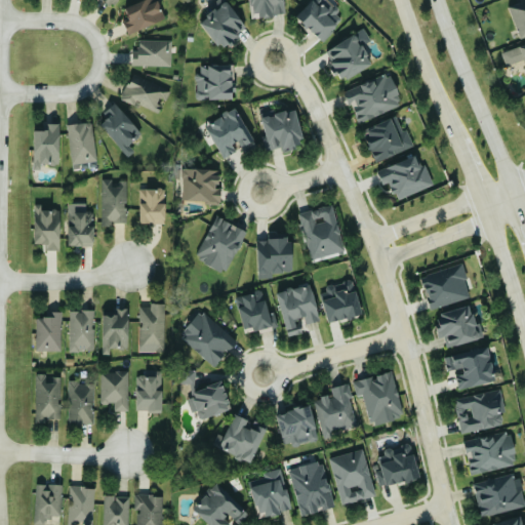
[(128,21),(124,22),(126,32),(164,21),(159,0),(158,0),(139,0),(123,5),(128,21)]
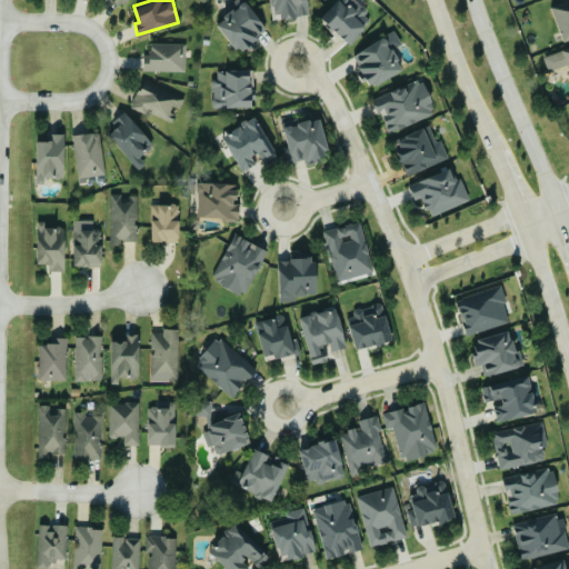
[(239,52),(267,30),(242,0),(241,0),(215,22),(239,52)]
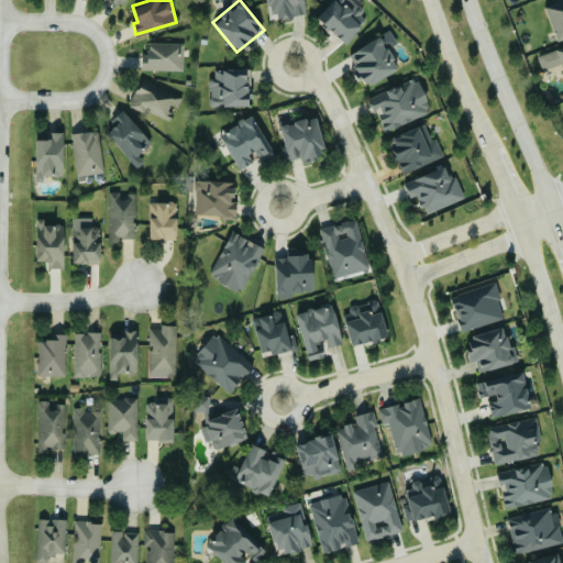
[(334,0),(329,0),(317,23),(350,42),(368,8),(354,0),(334,0),(335,0),(334,0)]
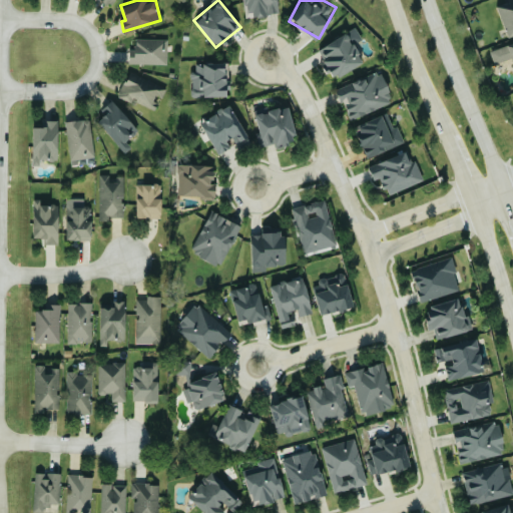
[(497,5),(507,37),(512,35),(512,0),(506,0),(507,2),(497,5)]
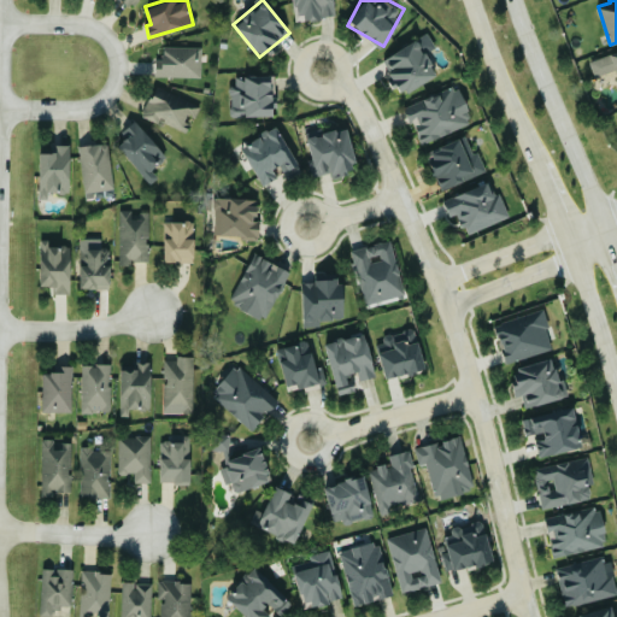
[(399,94),(436,76),(425,53),(436,48),(429,35),(382,58),(399,94)]
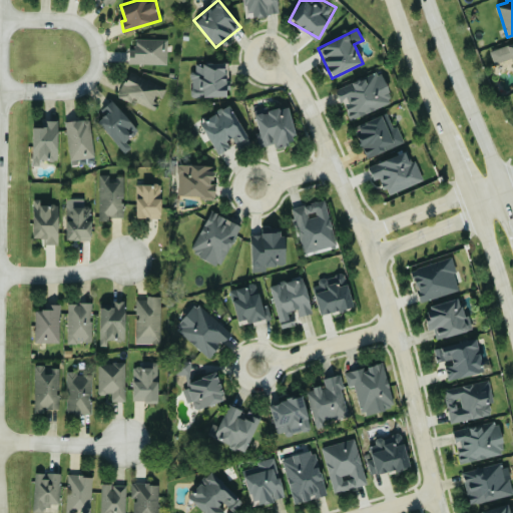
[(168,39),(135,38),(135,49),(129,49),(129,63),(167,65),(168,39)]
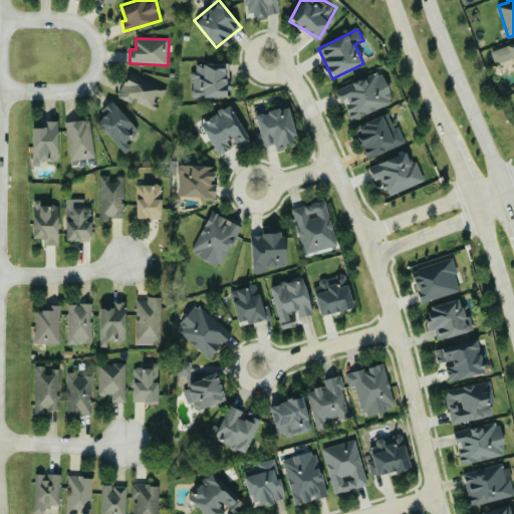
[(513,42),(491,50),(495,63),(513,58),(513,42)]
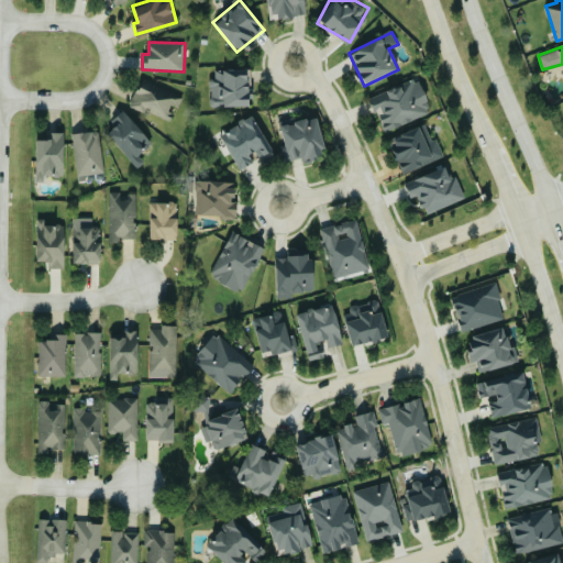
[(250,69),(214,69),(216,79),(210,79),(210,107),(250,106),(250,69)]
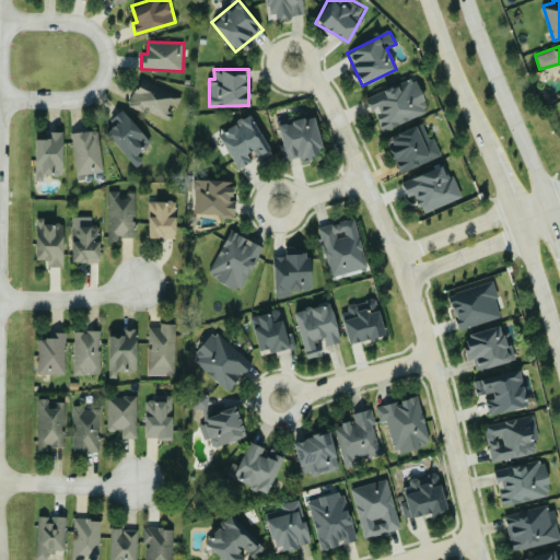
[(129,104),(170,120),(174,108),(177,109),(183,94),(141,78),(129,104)]
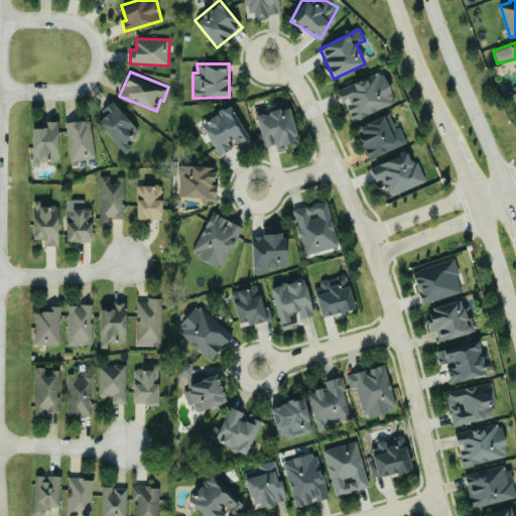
[(337,90),(342,103),(346,101),(353,120),(395,104),(382,72),(337,90)]
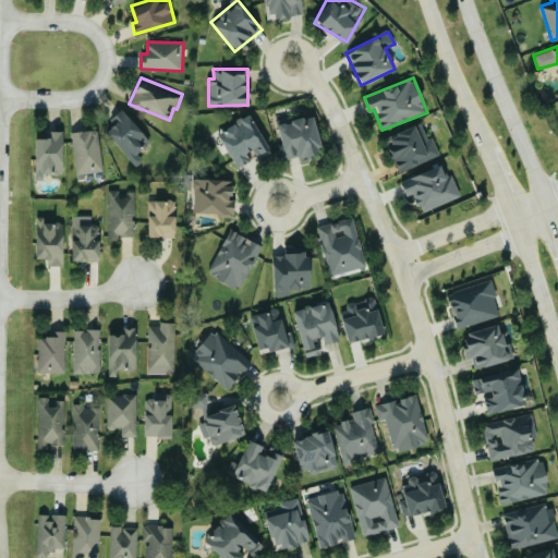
[(105,133),(136,167),(144,160),(137,154),(150,142),(121,109),(109,120),(113,124),(105,133)]
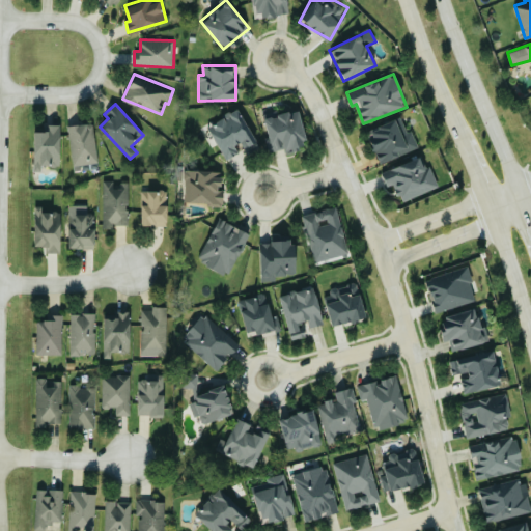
[(225,160),(242,150),(245,156),(259,147),(239,109),(206,127),(225,160)]
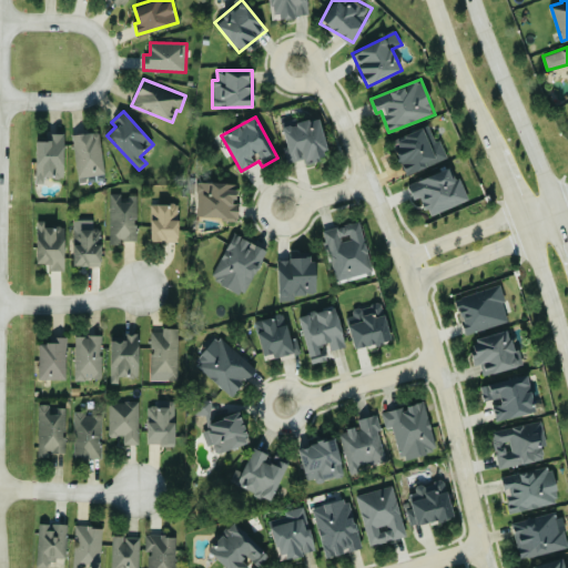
[(328,155),(318,118),(282,127),(291,162),(305,159),(305,161),(328,155)]
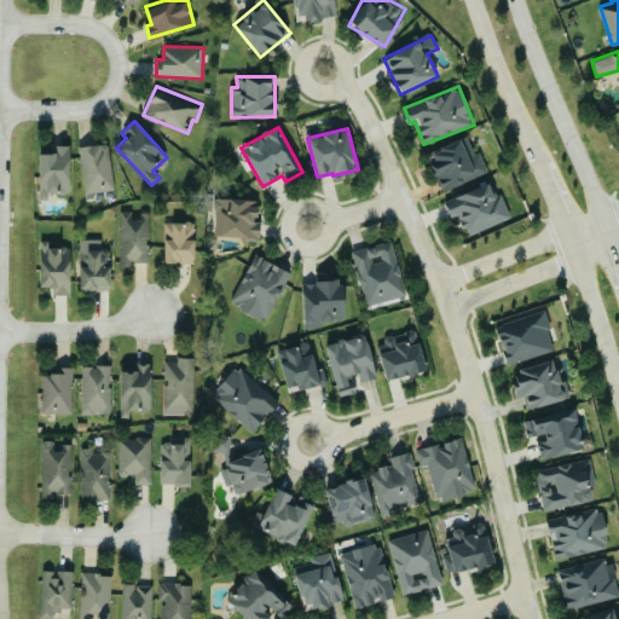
[(489,173),(480,151),(474,154),(468,137),(431,151),(434,161),(431,162),(441,191),(489,173)]
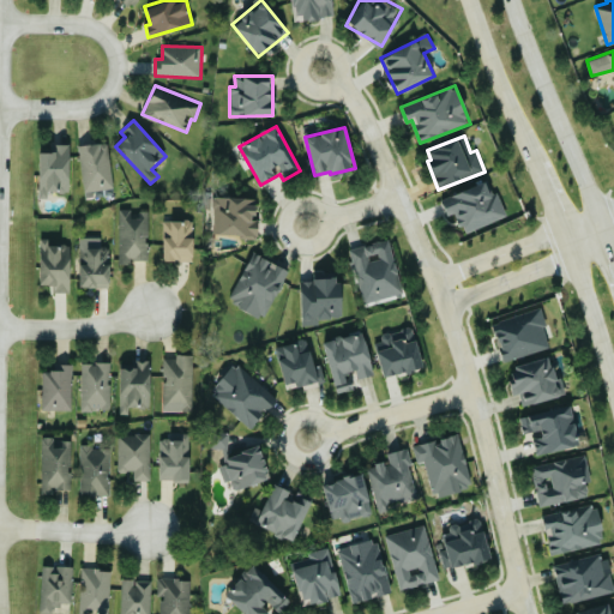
[(85,193),(114,188),(107,142),(78,146),(85,193)]
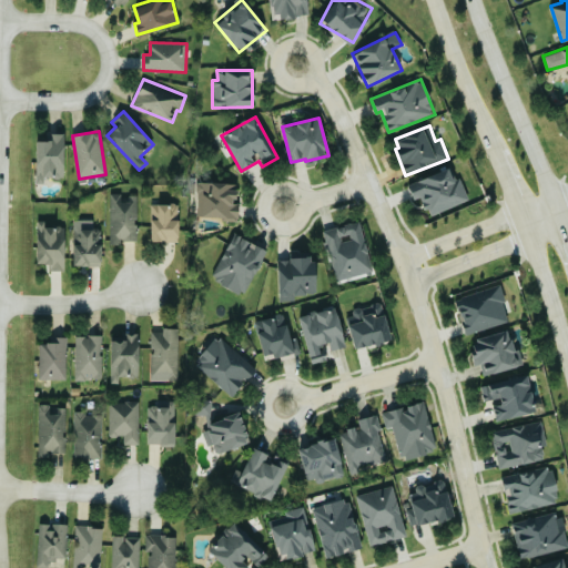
[(63,178),(63,133),(52,133),(52,141),(36,141),(36,183),(44,183),(44,178),(63,178)]
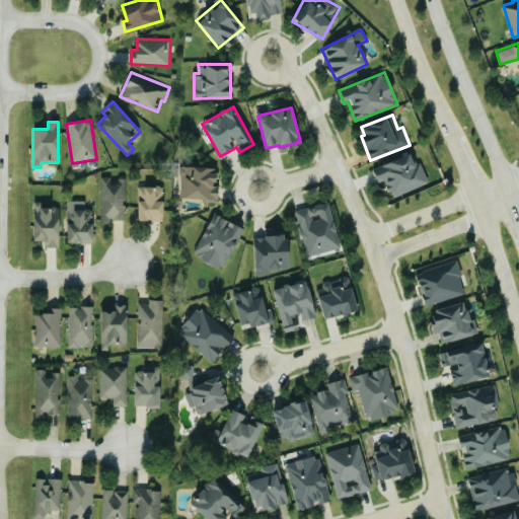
[(421,162),(414,165),(410,154),(372,168),(378,182),(385,180),(391,198),(429,183),(421,162)]
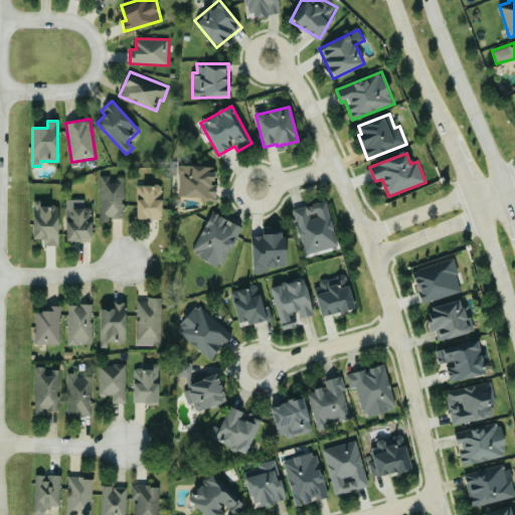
[(214,166),(180,165),(178,197),(215,199),(216,184),(213,184),(214,166)]
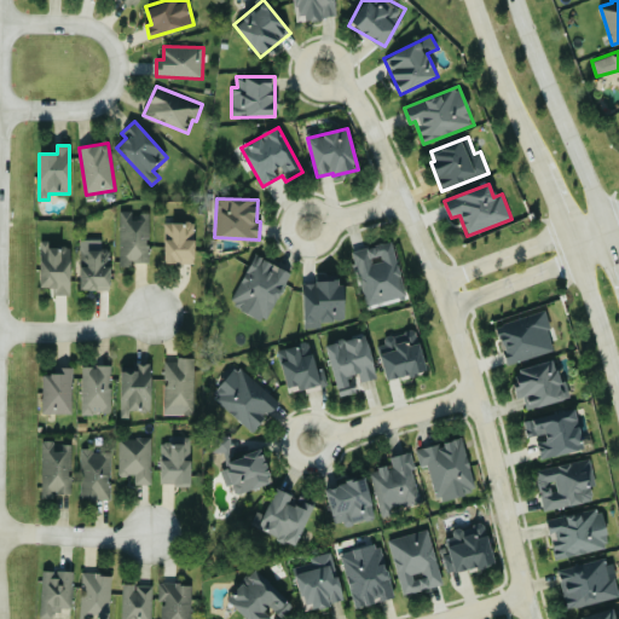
[(150,262),(149,215),(132,217),(132,210),(119,212),(120,266),(133,266),(132,262),(150,262)]
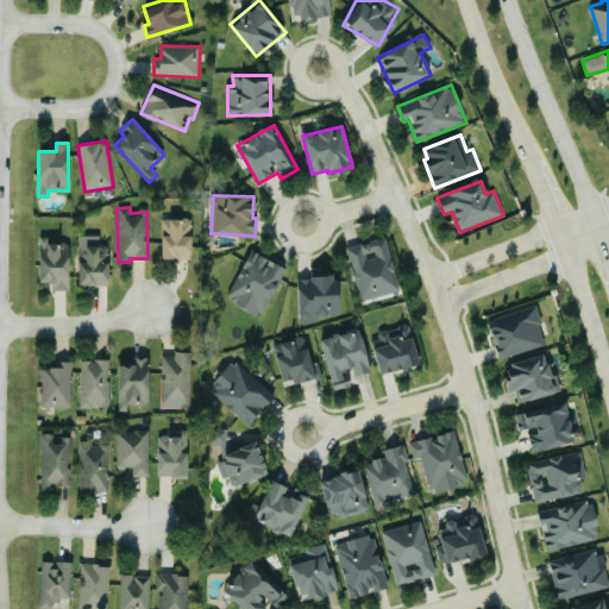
[(190,259),(192,219),(162,218),(161,258),(190,259)]
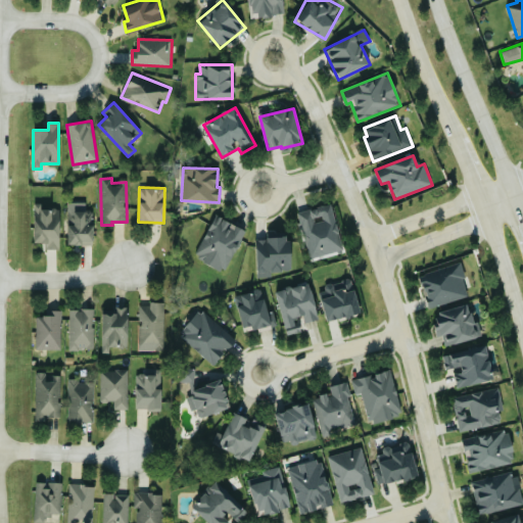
[(93,210),(86,210),(86,202),(68,202),(67,224),(66,224),(66,245),(92,245),(93,210)]
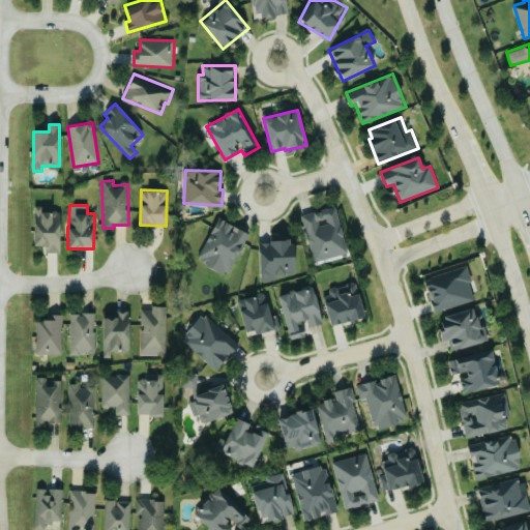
[(60,253),(61,212),(42,211),(42,206),(34,206),(34,246),(45,246),(45,253),(60,253)]
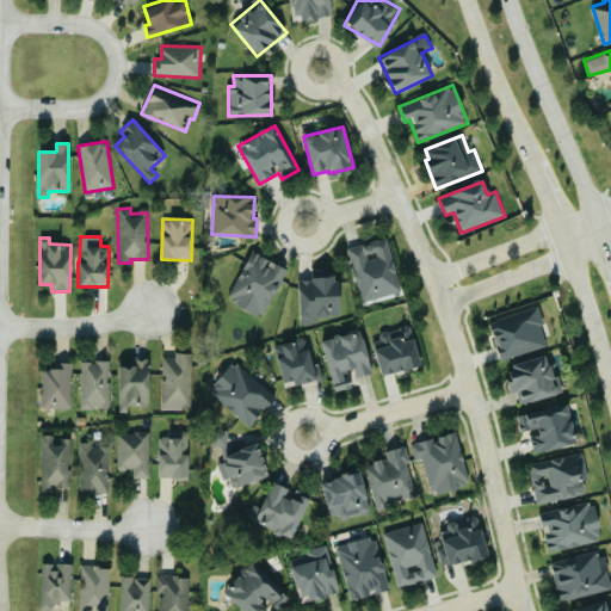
[(401,292),(388,238),(349,247),(362,302),(401,292)]
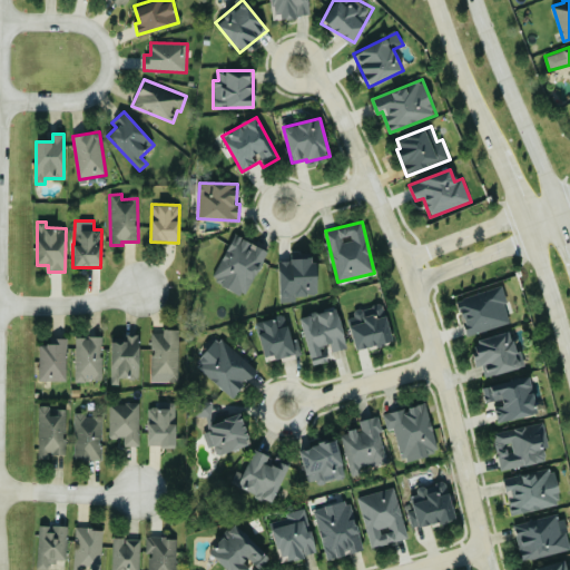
[(267,249),(234,235),(213,282),(246,297),(267,249)]
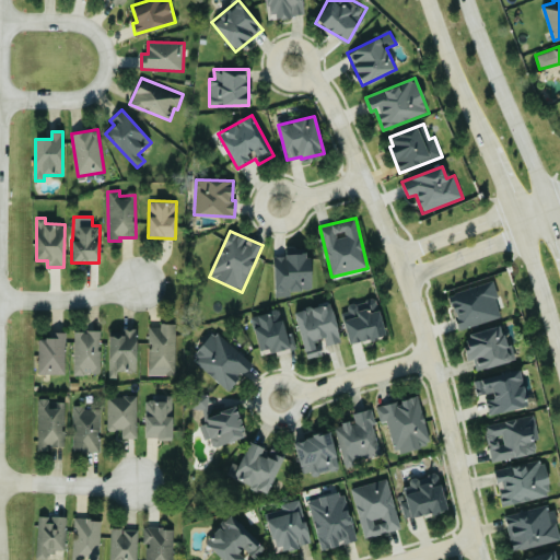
[(310,290),(308,247),(288,248),(288,257),(273,257),(275,298),(291,298),(291,290),(310,290)]
